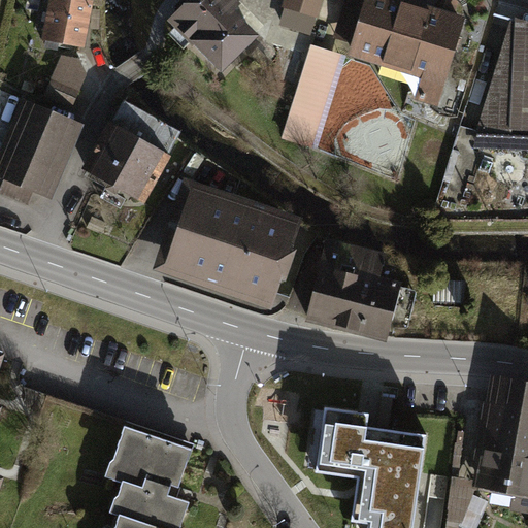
[(89,3),(73,0),(54,0),(46,38),(80,44),(89,3)]
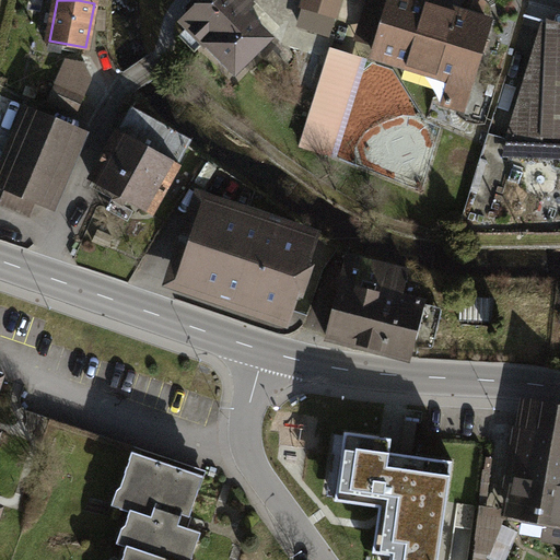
[(246,0),(206,0),(184,22),(208,45),(209,44),(235,70),(268,38),(243,12),(252,4),(246,0)]
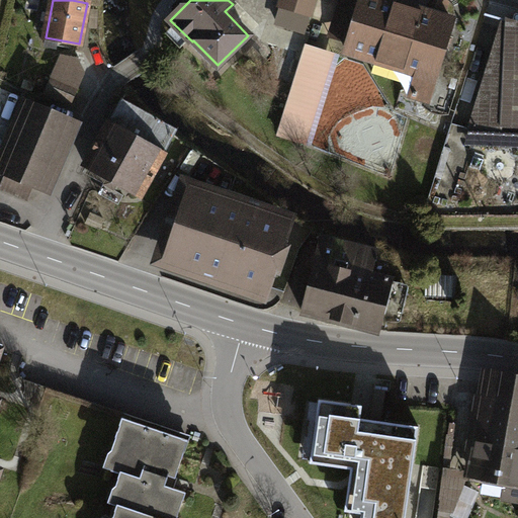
[(451,20),(385,0),(341,0),(334,24),(353,30),(347,52),(434,78),(451,20)]
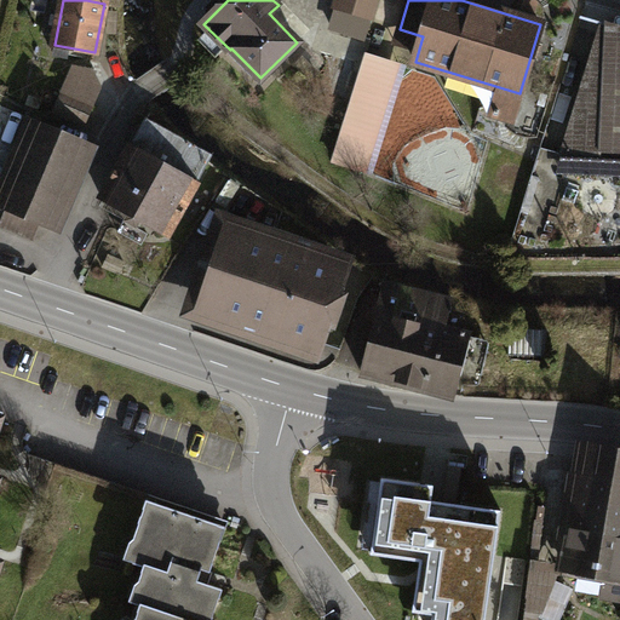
[(619,30),(608,27),(601,30),(561,147),(619,149),(619,30)]
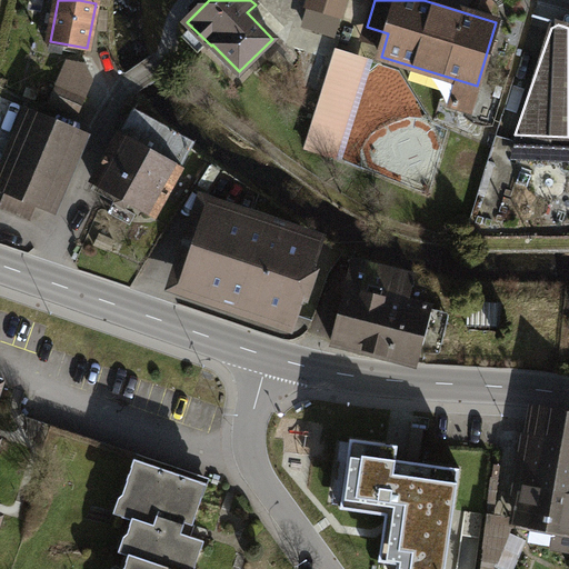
[(326,152),(356,57),(336,50),(306,147),(326,152)]
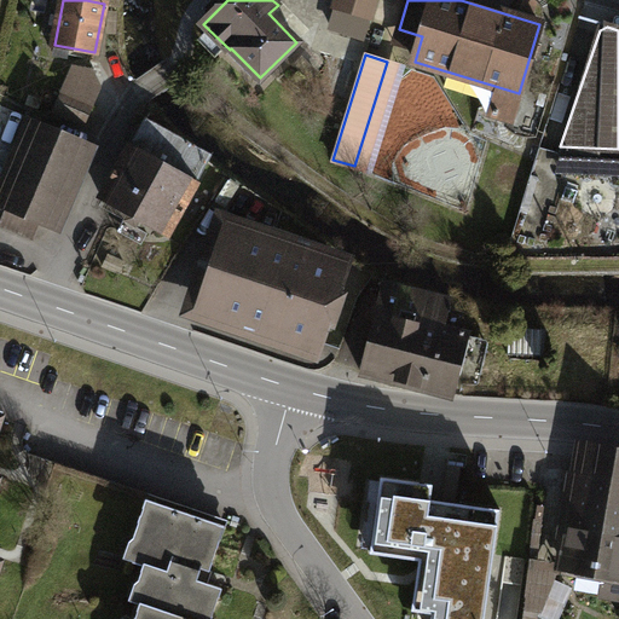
[(74,67),(63,91),(93,105),(91,69),(74,67)]
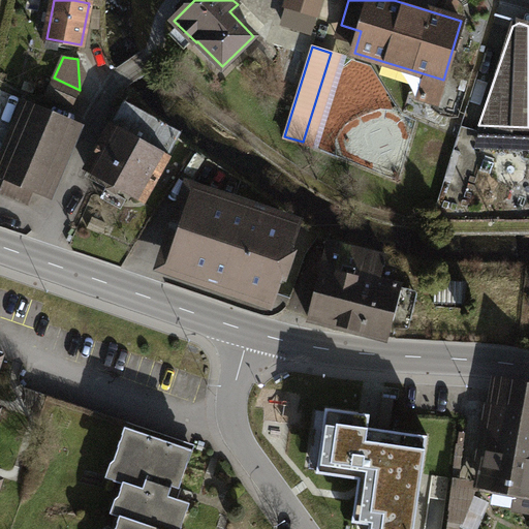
[(79,91),(54,80),(47,94),(71,105),(79,91)]
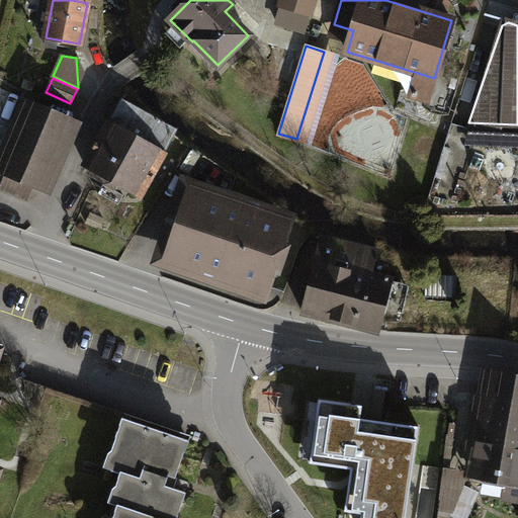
[(121,102),(86,168),(117,185),(139,196),(175,132),(121,102)]
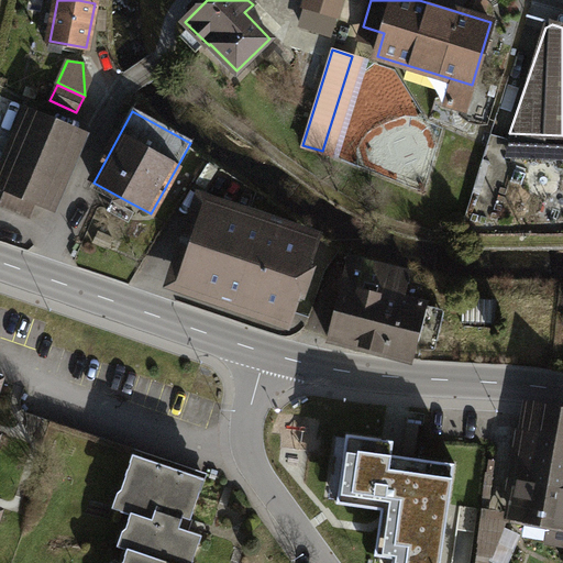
[(74,132),(36,116),(35,117),(24,112),(19,123),(31,129),(6,188),(7,188),(0,203),(31,218),(37,201),(43,203),(74,132)]
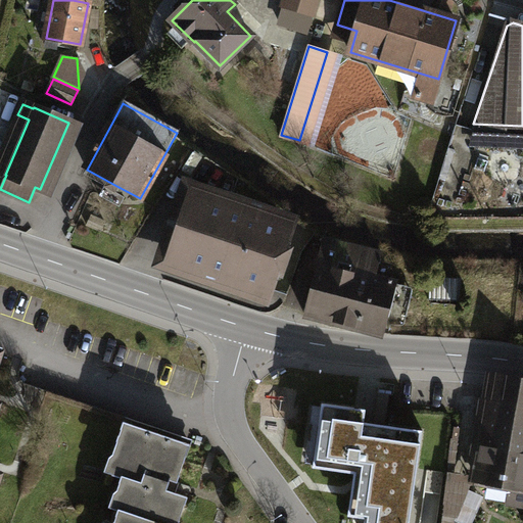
[(193,196),(172,256),(267,288),(287,228),(259,219),(262,212),(244,206),(242,214),(193,196)]
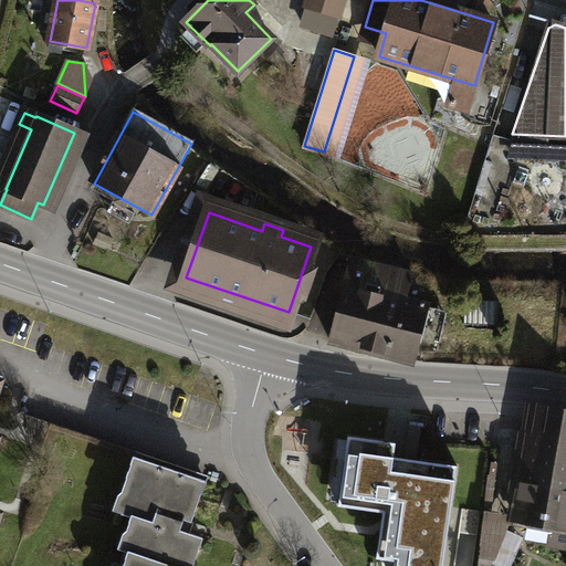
[(352,260),(331,339),(415,360),(428,307),(405,302),(411,275),(352,260)]
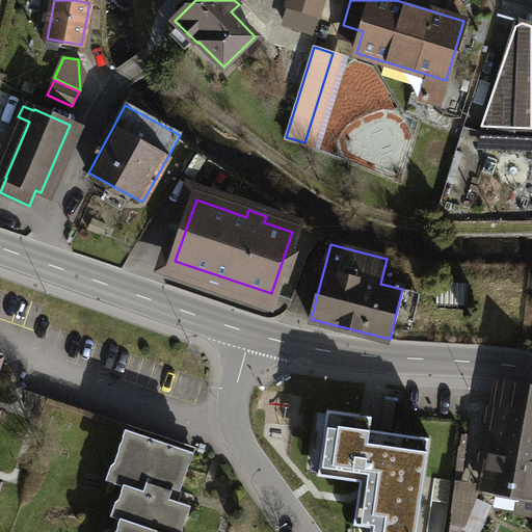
[(531,388),(503,383),(502,389),(496,421),(484,486),(512,491),(512,497),(519,498),(520,493),(531,494),(531,388)]
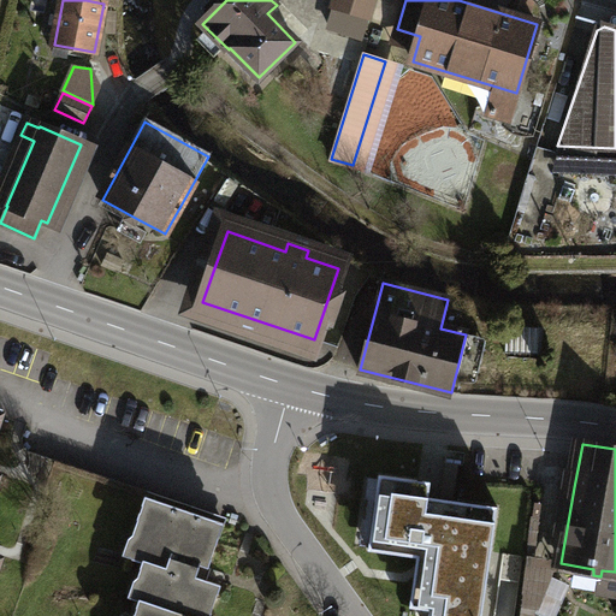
[(428,497),(431,481),(380,475),(369,550),(420,557),(425,525),(450,528),(449,544),(440,543),(428,615),(481,615),(498,507),(428,497)]
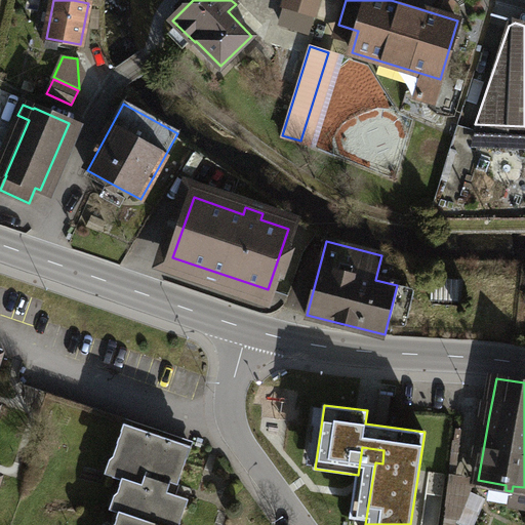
[(185,444),(124,423),(113,456),(119,458),(113,477),(122,480),(118,492),(124,494),(119,512),(159,524),(179,524),(189,498),(167,491),(169,487),(170,481),(178,484),(187,458),(180,456),(185,444)]
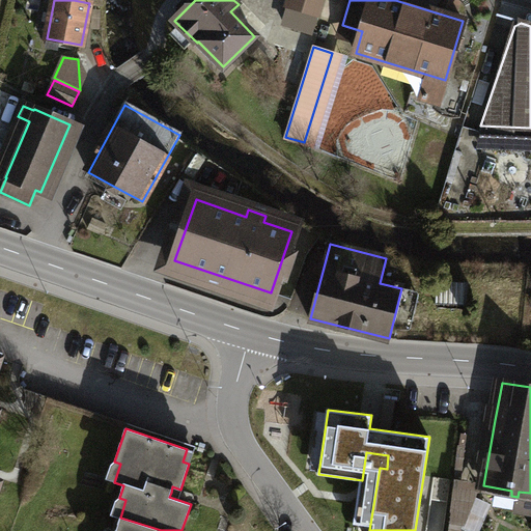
[(472,502),(477,483),(456,480),(450,522),(460,524),(472,502)]
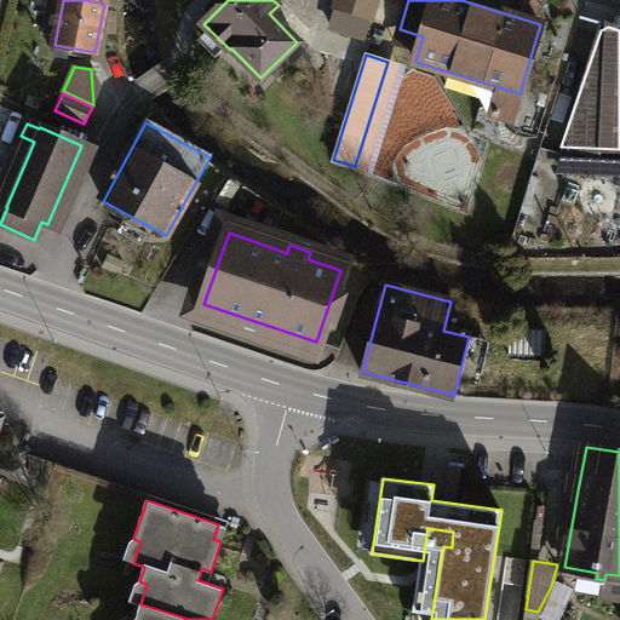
[(619,575),(606,574),(604,580),(602,596),(619,600),(619,575)]
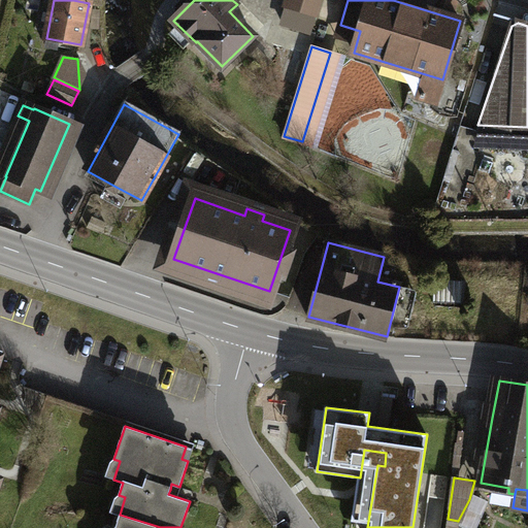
[(474,494),(461,525),(466,527),(475,527),(488,501),(474,494)]
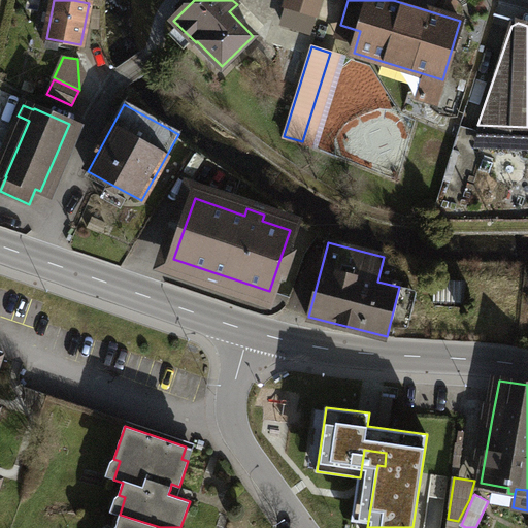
[(160,527),(120,515),(114,527),(160,527)]
